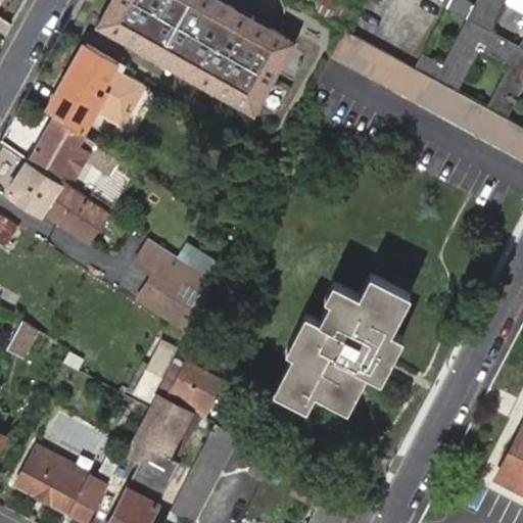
[(266,27),(221,0),(108,0),(96,21),(250,111),(291,41),(266,27)]
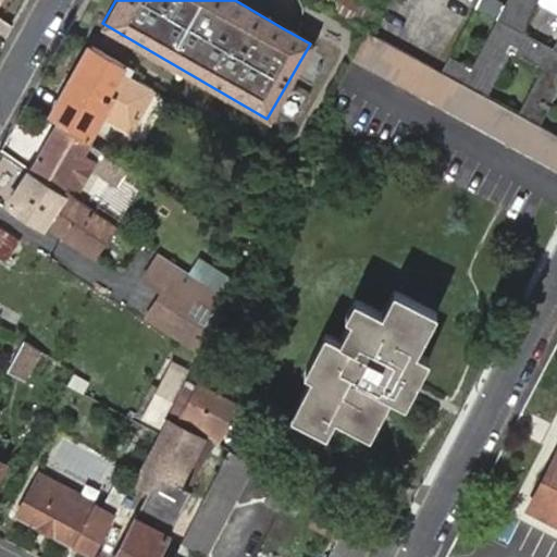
[(556,0),(510,0),(499,21),(524,35),(542,4),(556,12),(556,0)]
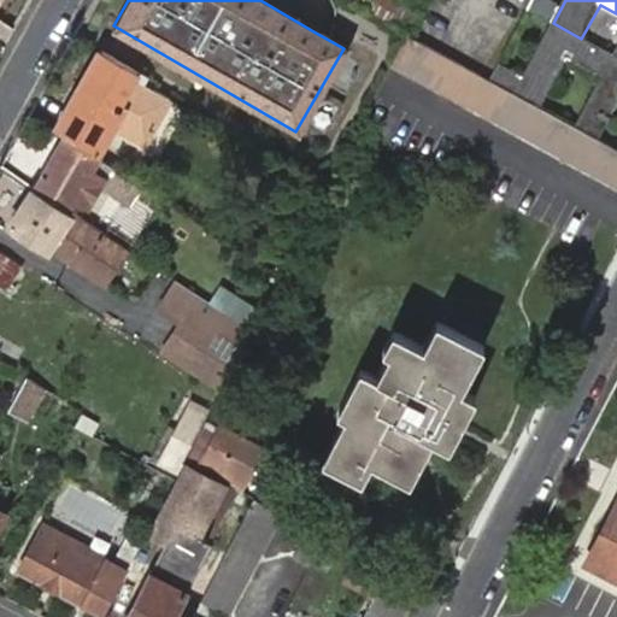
[(581,39),(553,23),(524,77),(499,63),(491,81),(542,109),(570,59),(601,77),(575,127),(599,140),(616,107),(616,57),(613,56),(581,39)]
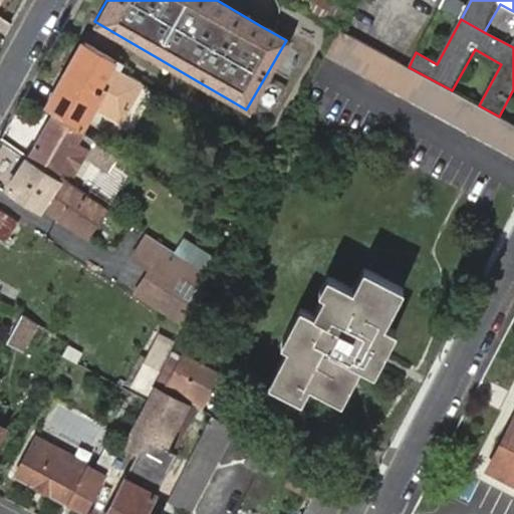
[(513,158),(513,124),(499,116),(479,105),(452,90),(409,67),(339,29),(324,58),(513,158)]
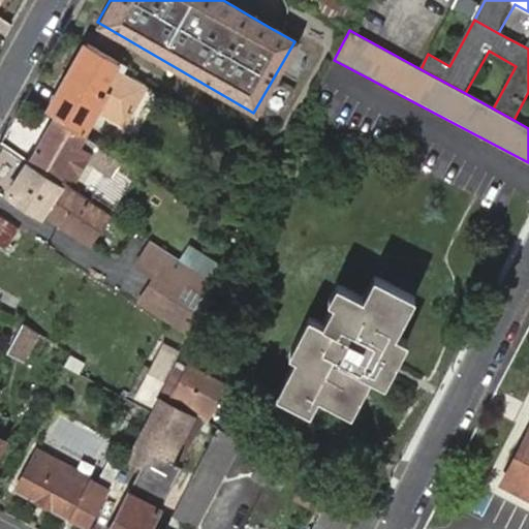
[(122,62),(87,43),(59,90),(66,94),(53,117),(56,119),(86,137),(109,97),(103,94),(122,62)]
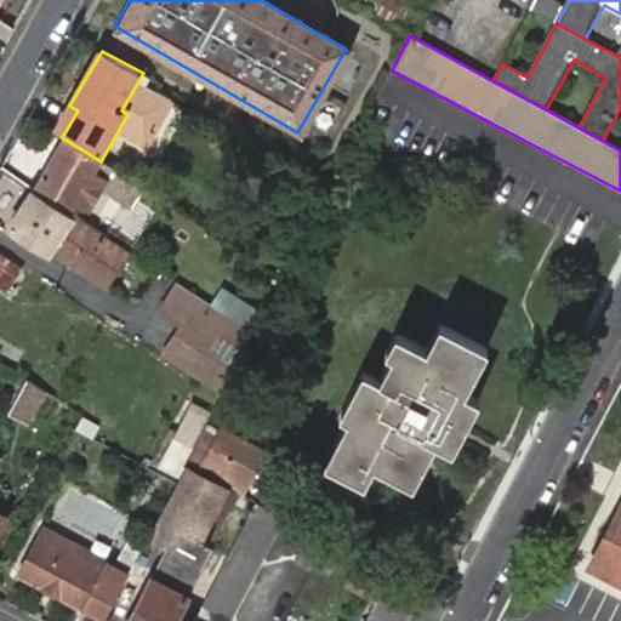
[(69,106),(55,132),(62,137),(78,110),(69,106)]
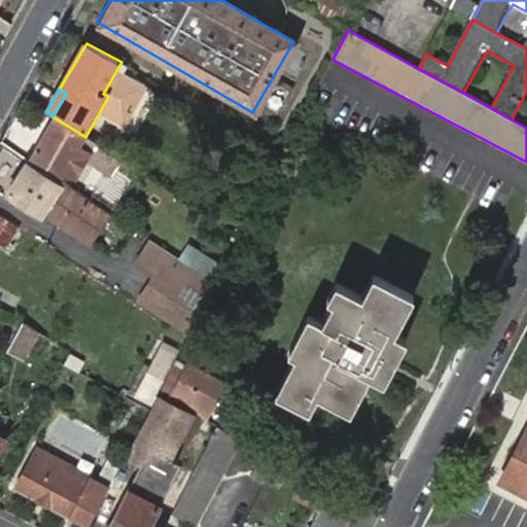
[(89,139),(85,137),(56,118),(28,162),(59,182),(89,139)]
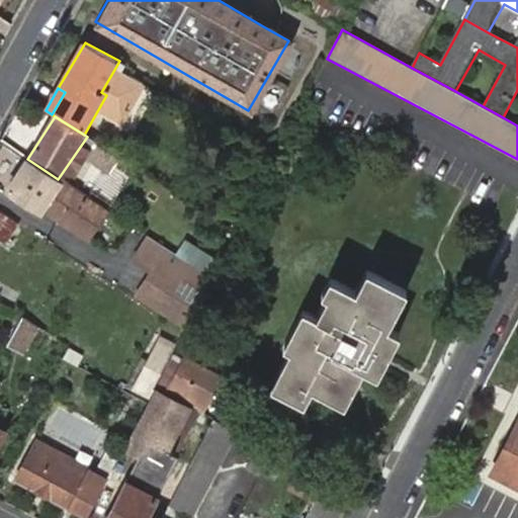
[(117,171),(123,161),(95,143),(89,152),(117,171)]
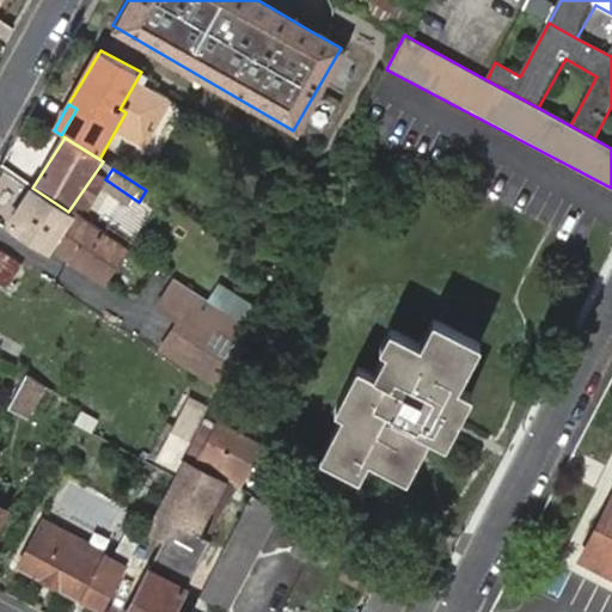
[(122,246),(68,212),(32,188),(18,208),(6,228),(44,252),(48,248),(99,282),(122,248),(122,246)]
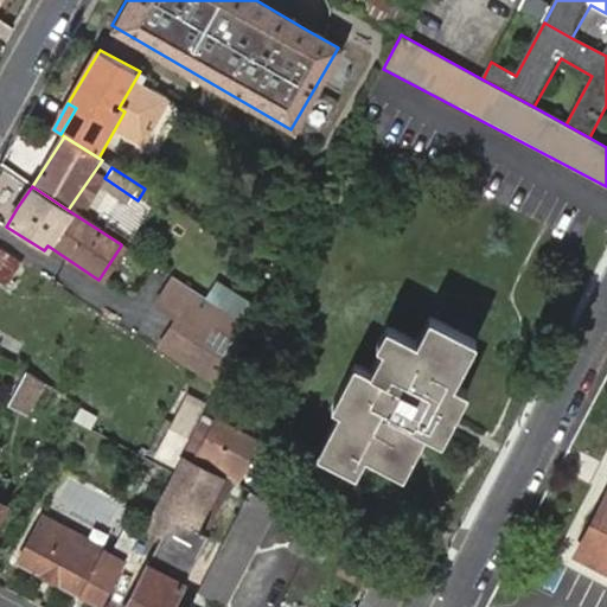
[(0,287),(2,289),(20,263),(0,250),(0,287)]
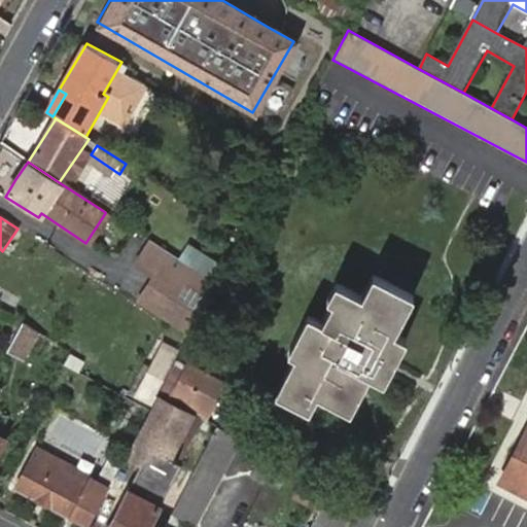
[(183,331),(213,282),(148,241),(118,290),(183,331)]
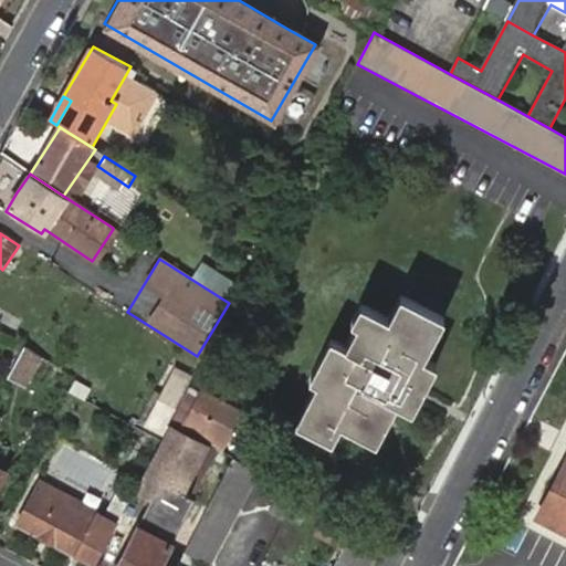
[(407,386),(415,389),(421,392),(433,368),(413,358),(437,317),(405,301),(392,324),(363,307),(353,325),(363,331),(349,353),(334,344),(312,386),(320,389),(299,428),(328,444),(336,429),(367,444),(388,406),(395,409),(407,386)]
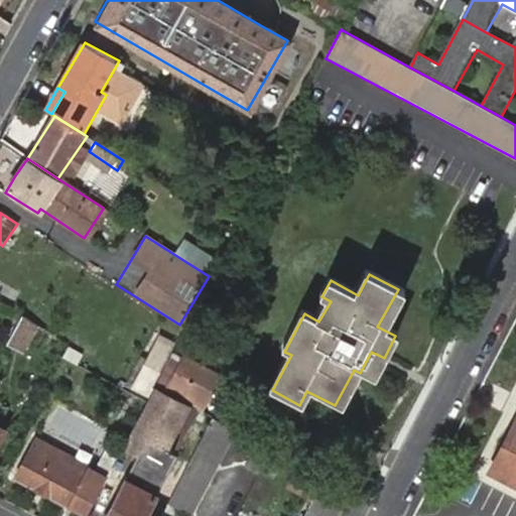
[(3,342),(18,350),(32,324),(17,314),(3,342)]
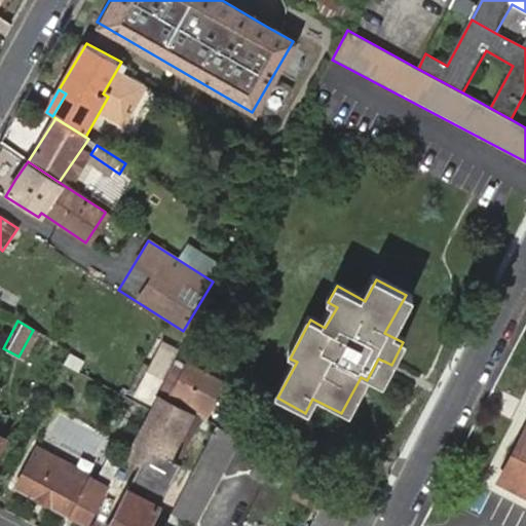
[(32,364),(45,337),(33,330),(19,357),(32,364)]
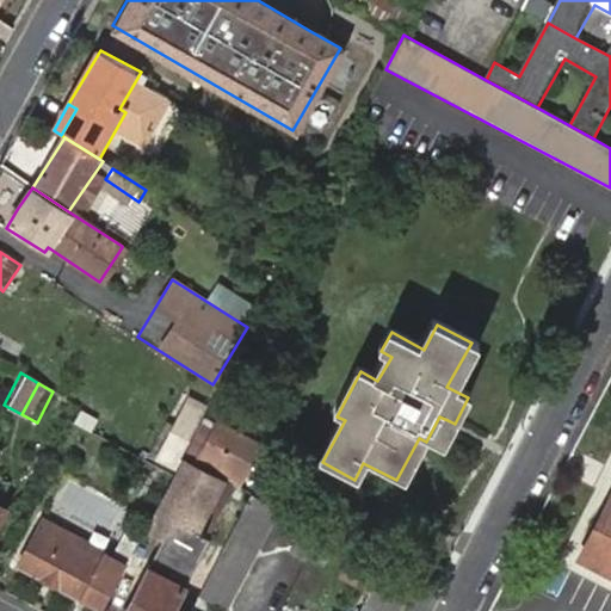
[(204,415),(208,408),(190,399),(185,406),(204,415)]
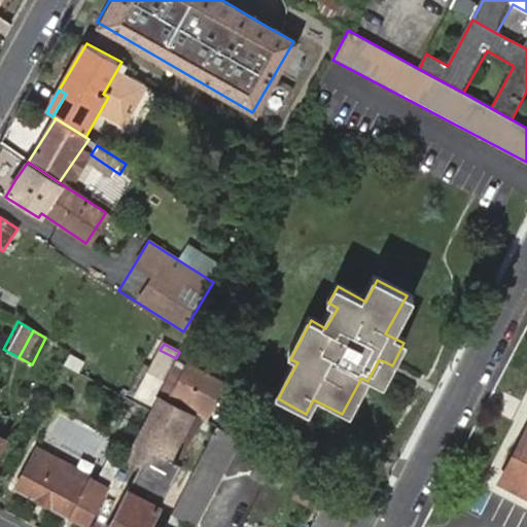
[(147,393),(154,398),(155,396),(176,358),(160,350),(131,403),(139,409),(147,393)]
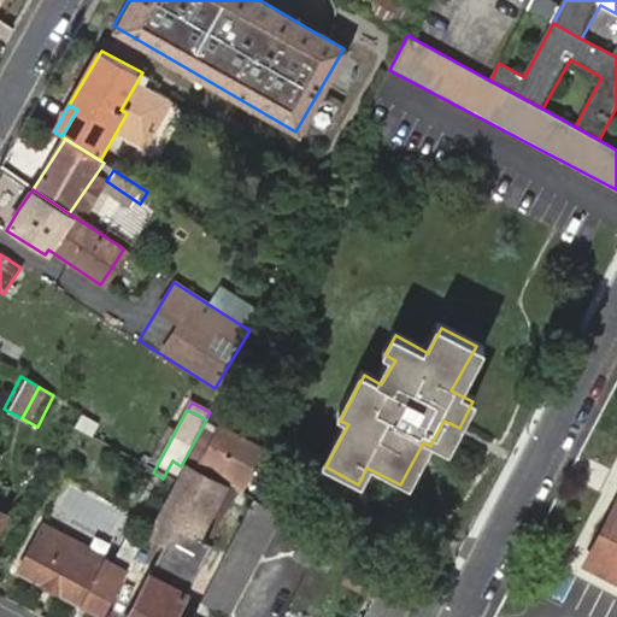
[(439,451),(452,424),(444,421),(430,446),(439,451)]
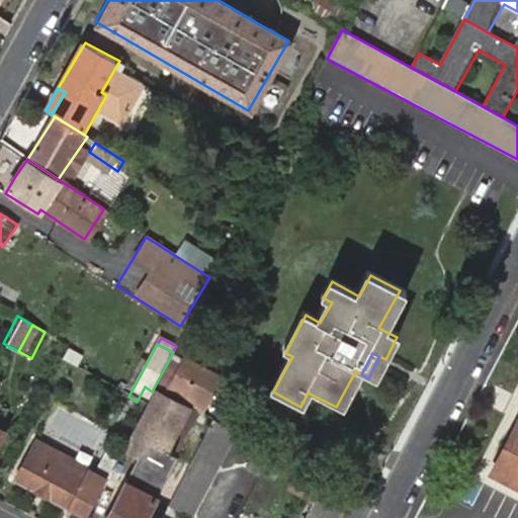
[(162,395),(186,408),(197,414),(218,376),(182,357),(162,395)]
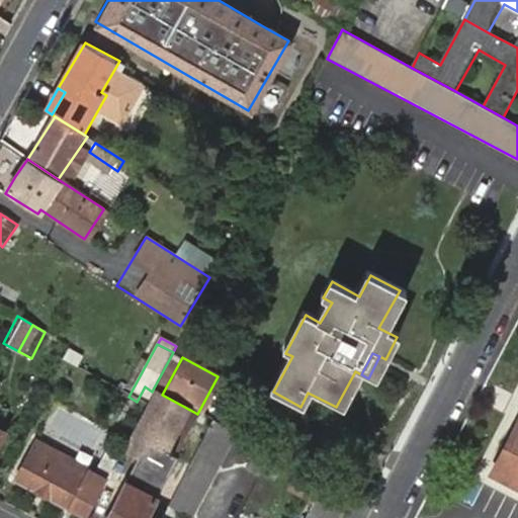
[(137,402),(144,406),(152,392),(145,386),(137,402)]
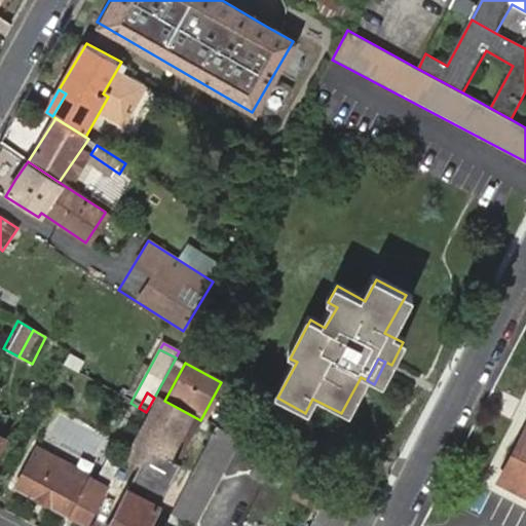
[(140,464),(107,525),(149,525),(146,524),(177,465),(164,459),(189,414),(164,401),(158,398),(126,457),(140,464)]
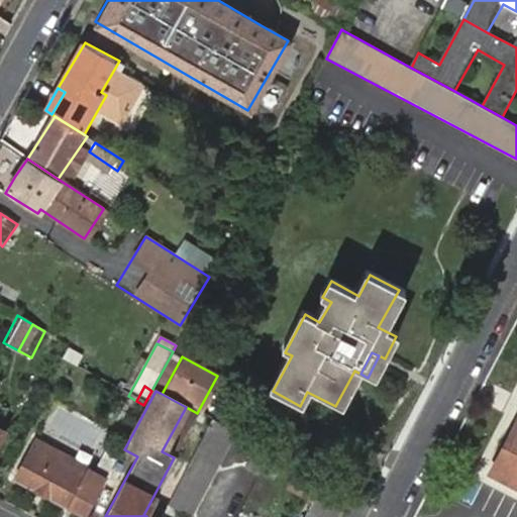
[(192,516),(236,434),(212,421),(167,510),(180,516),(192,516)]
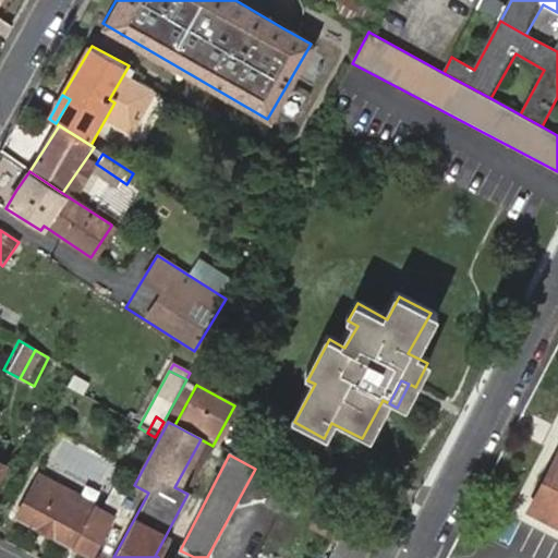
[(557,457),(532,507),(557,521),(557,457)]
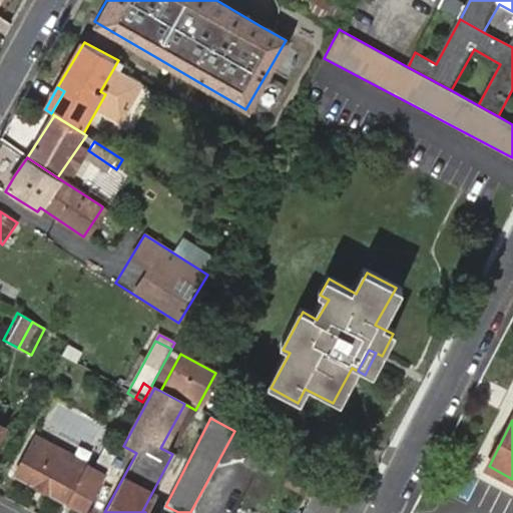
[(43,454),(47,445),(34,438),(29,447),(43,454)]
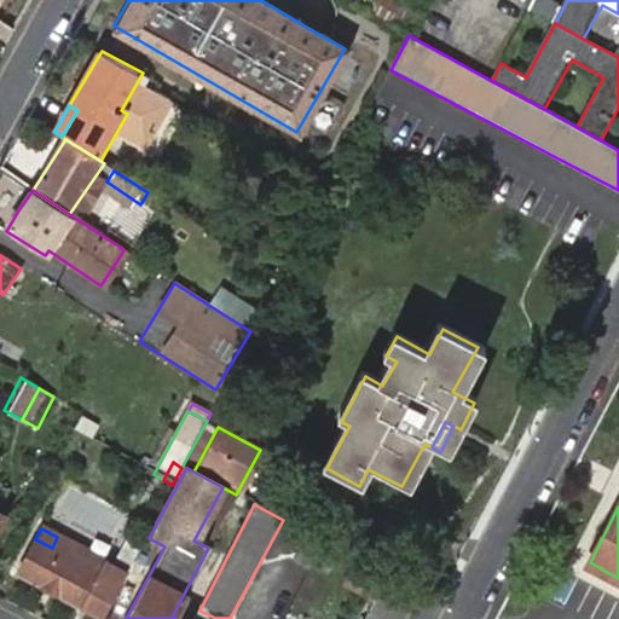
[(99,618),(102,618),(138,551),(125,544),(113,567),(57,537),(52,548),(35,539),(16,576),(99,618)]
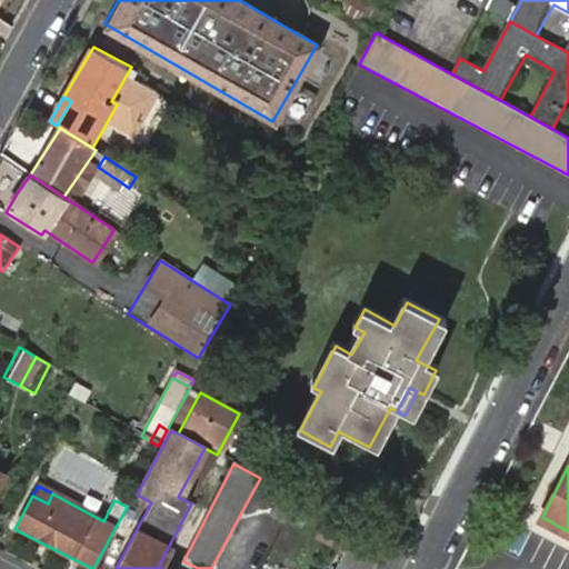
[(371,568),(385,547),(355,530),(352,532),(341,553),(332,568),(371,568)]
